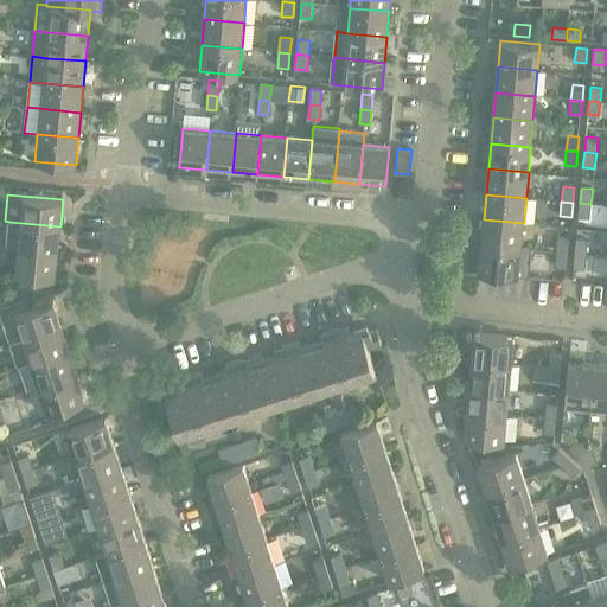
[(577,218),(579,218),(589,219),(590,204),(580,203),(577,218)]
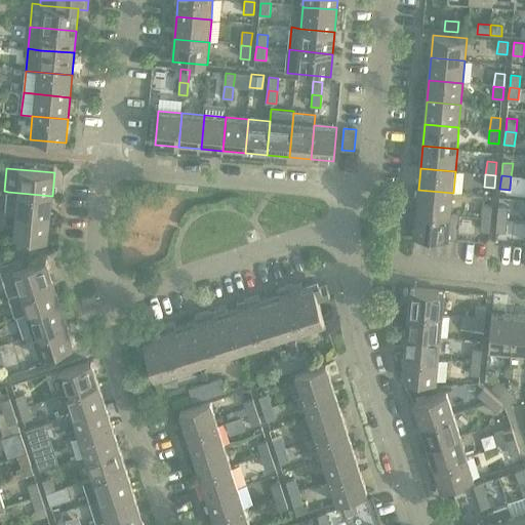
[(418,190),(416,212),(451,215),(453,193),(418,190)]
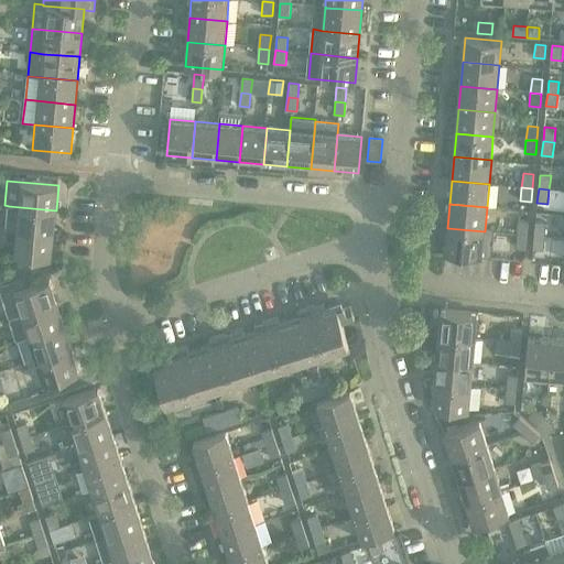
[(7,229),(15,230),(18,230),(54,234),(56,210),(9,206),(7,229)]
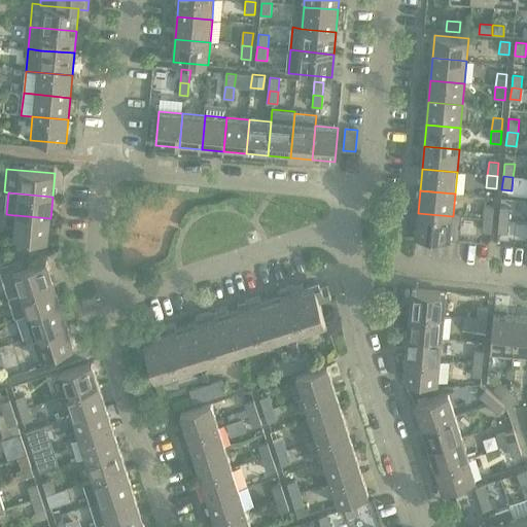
[(484,206),(484,219),(493,219),(494,207),(484,206)]
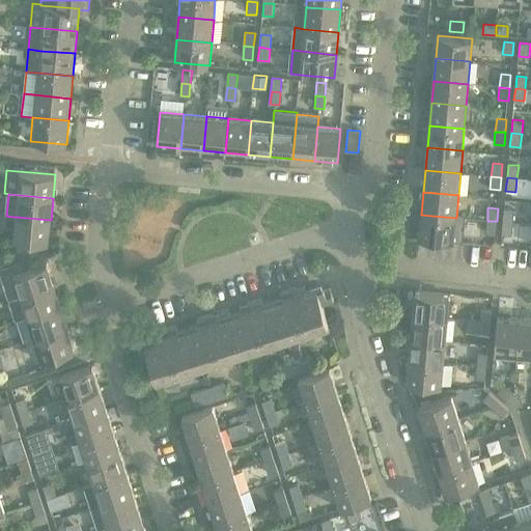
[(504,208),(503,222),(512,223),(514,210),(504,208)]
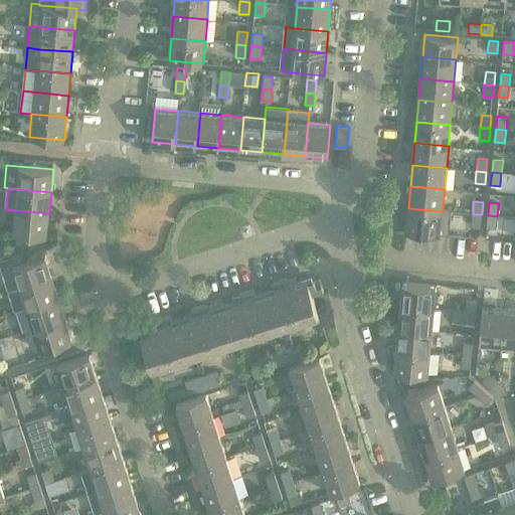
[(441,233),(443,211),(408,208),(406,230),(441,233)]
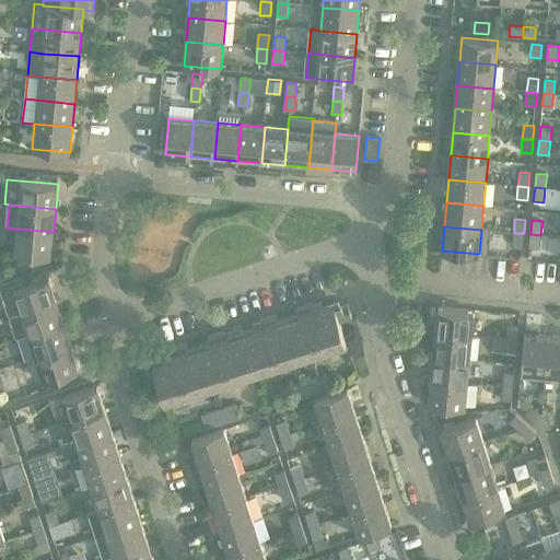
[(51,257),(54,232),(18,229),(15,229),(13,254),(51,257)]
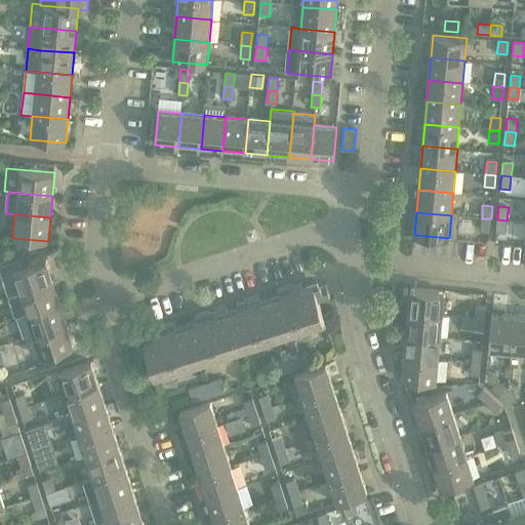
[(480,231),(490,232),(491,218),(482,218),(480,231)]
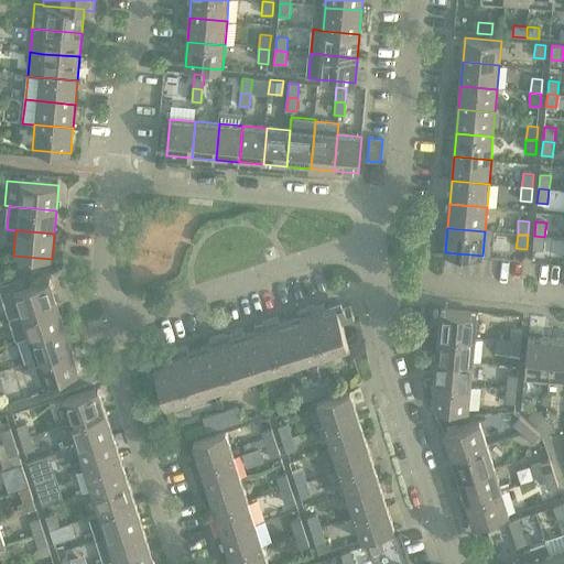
[(534,236),(533,249),(543,250),(544,237),(534,236)]
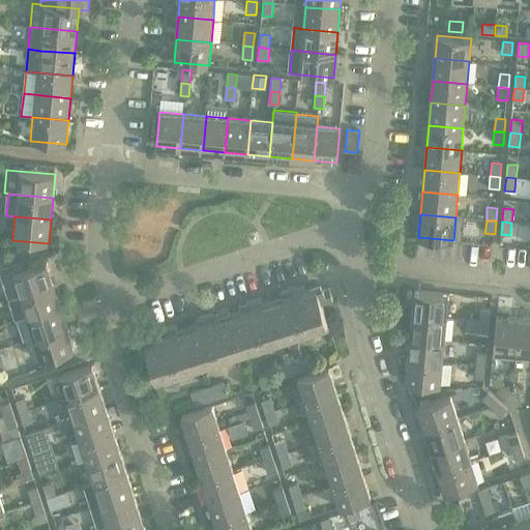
[(0,268),(0,272),(8,300),(21,296),(54,286),(47,263),(25,270),(23,261),(0,268)]
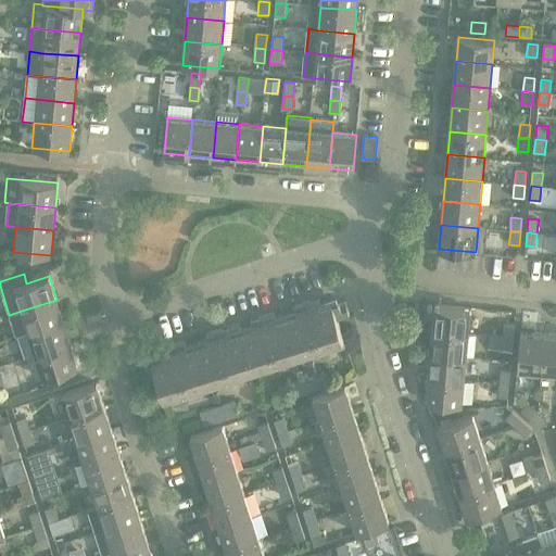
[(184,342),(161,350),(163,358),(140,366),(144,380),(156,376),(163,396),(186,390),(187,396),(235,381),(232,375),(254,367),(275,361),(277,367),(324,352),(321,345),(344,339),(338,318),(350,314),(344,301),(321,307),(318,299),(294,306),(298,316),(276,323),(274,314),(250,321),(253,330),(232,337),(229,327),(205,336),(207,344),(198,348),(187,351),(184,342)]
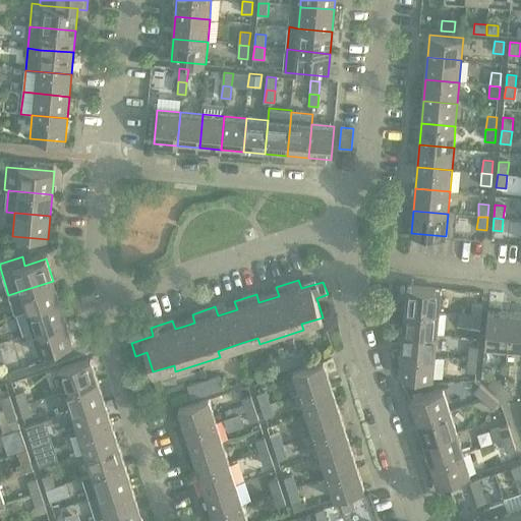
[(15,315),(17,314),(17,315),(59,301),(53,281),(20,291),(8,295),(15,315)]
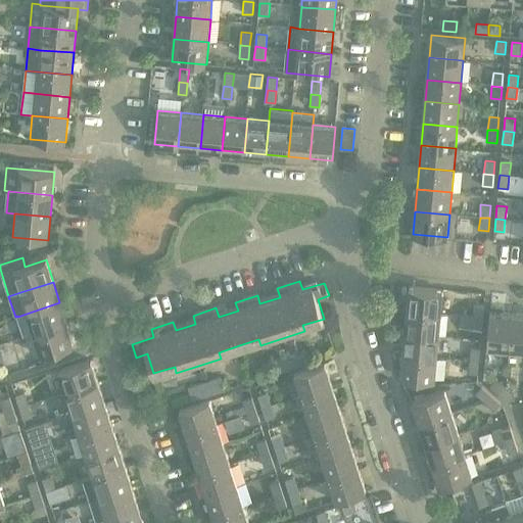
[(409,287),(407,311),(440,314),(442,291),(409,287)]
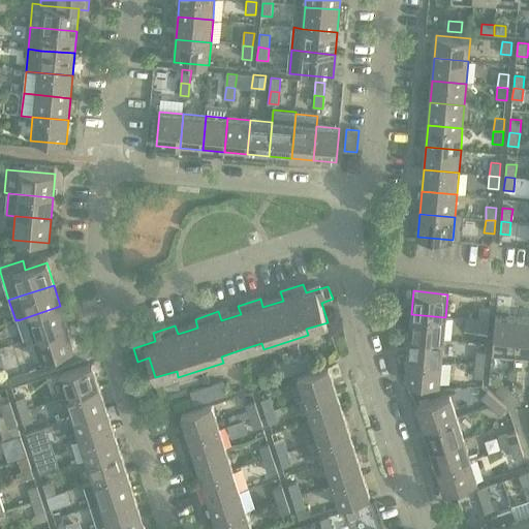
[(25,341),(33,338),(67,328),(60,306),(18,320),(25,341)]
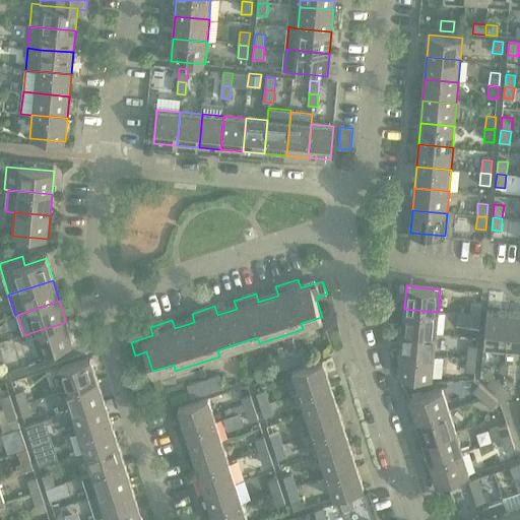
[(471,302),(470,315),(472,315),(480,316),(481,303),(471,302)]
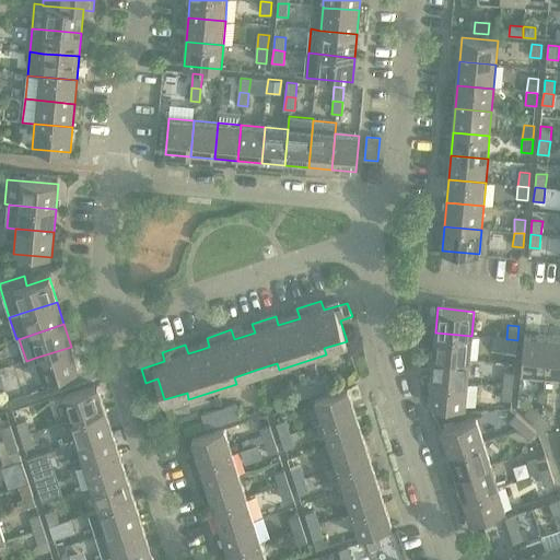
[(435,333),(433,356),(469,360),(471,336),(435,333)]
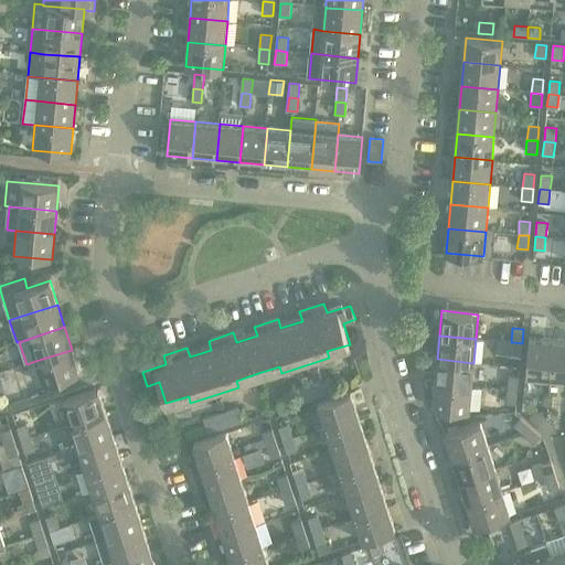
[(529,338),(525,374),(551,376),(554,341),(529,338)]
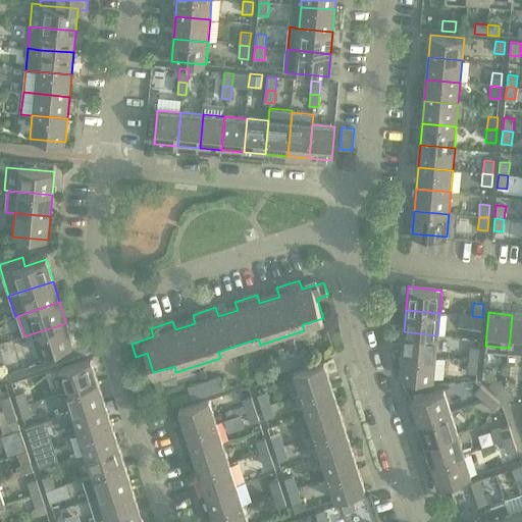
[(521,315),(512,315),(509,348),(521,349),(521,315)]
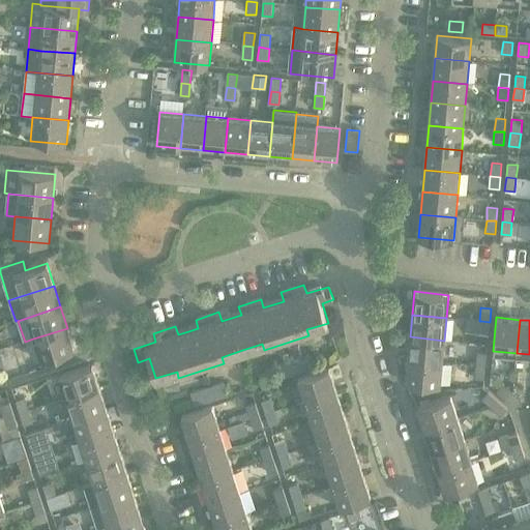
[(478,334),(489,335),(490,322),(481,321),(479,321),(478,334)]
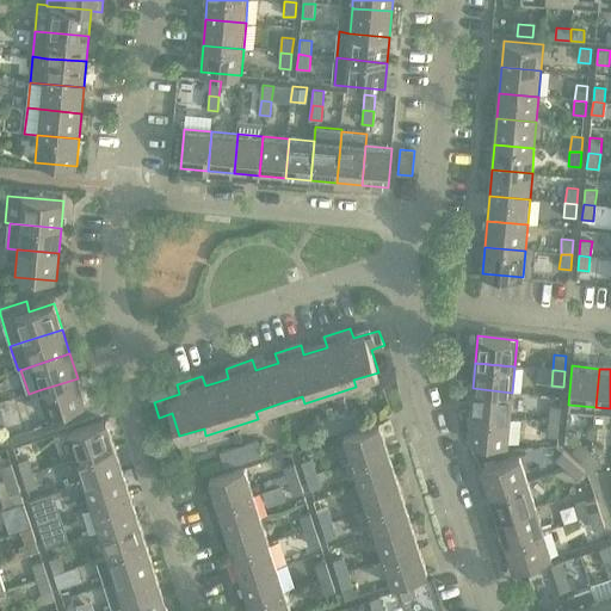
[(38,390),(50,425),(78,417),(75,408),(86,403),(78,378),(38,390)]
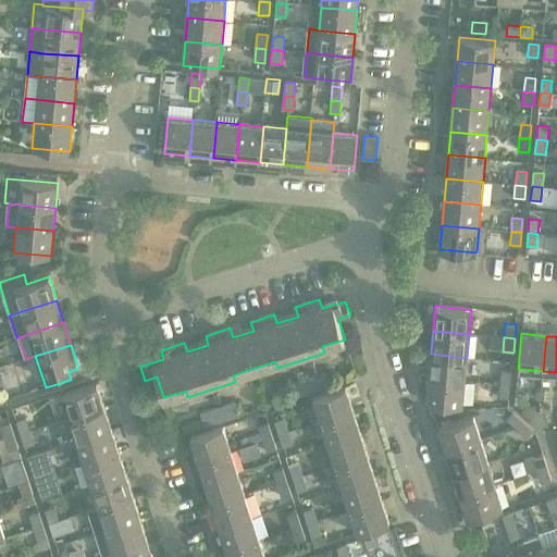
[(431,354),(429,378),(465,381),(467,358),(431,354)]
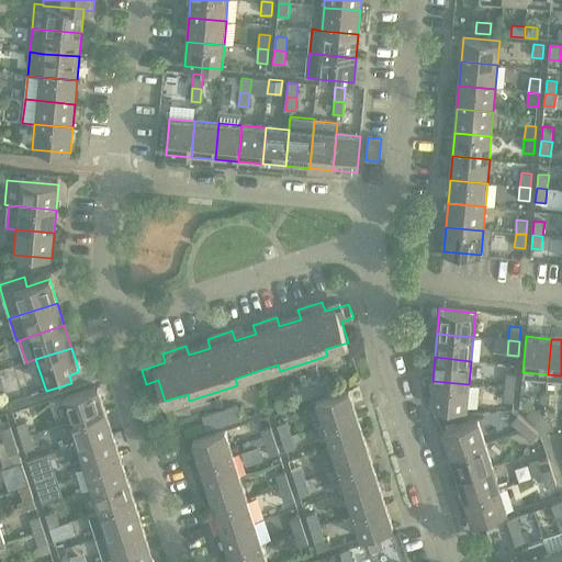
[(506,373),(505,388),(506,388),(515,389),(516,374),(506,373)]
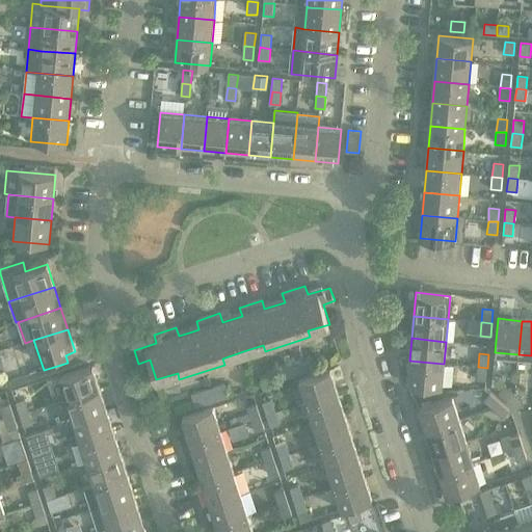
[(293,362),(297,376),(315,370),(311,355),(293,362)]
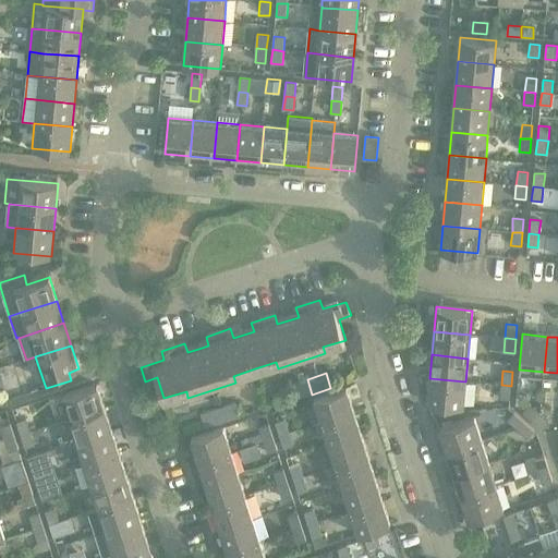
[(427,402),(433,402),(449,404),(463,405),(465,381),(429,378),(427,402)]
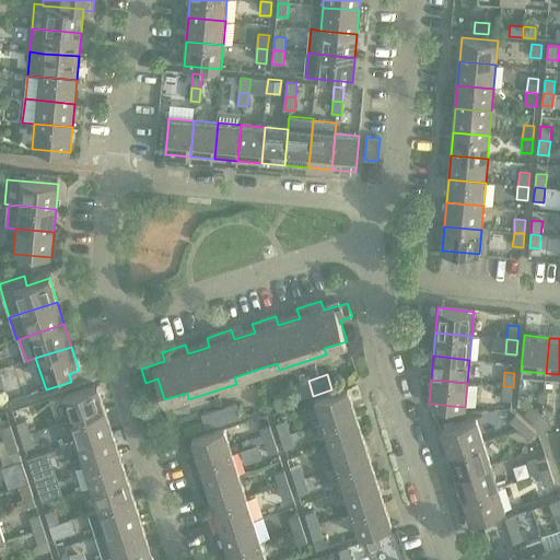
[(290,386),(295,401),(313,396),(308,381),(290,386)]
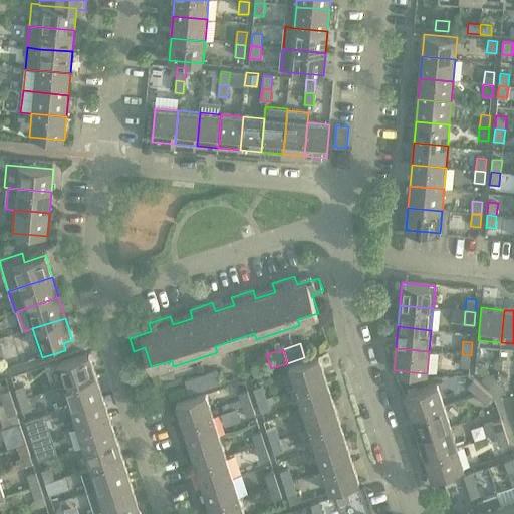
[(57,364),(64,387),(96,375),(89,354),(57,364)]
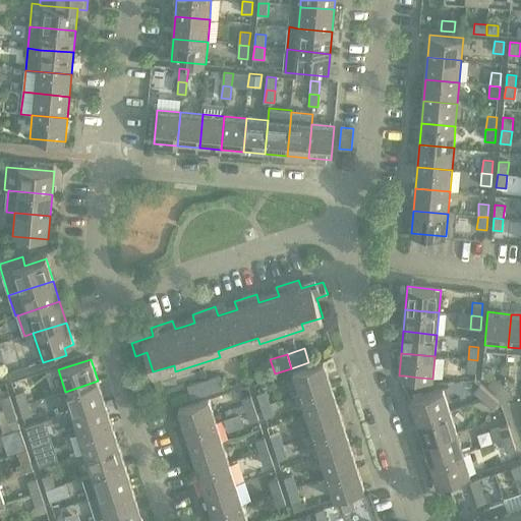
[(466,371),(476,372),(477,360),(469,359),(468,359),(466,371)]
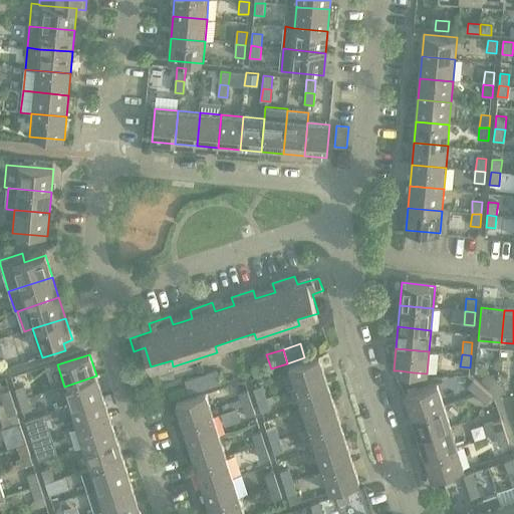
[(289,367),(296,389),(325,378),(319,357),(289,367)]
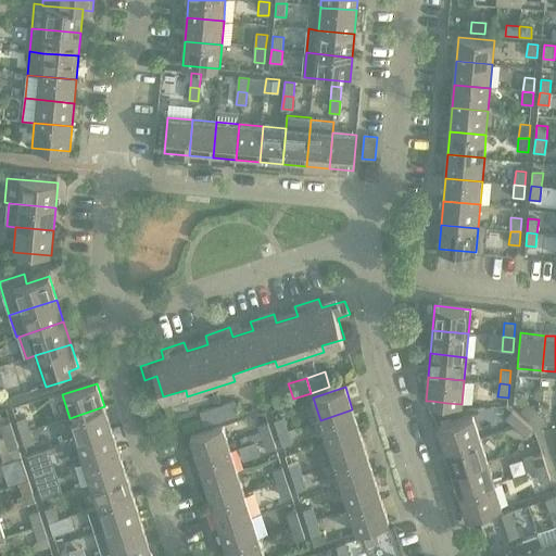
[(217,406),(222,421),(239,415),(235,401),(217,406)]
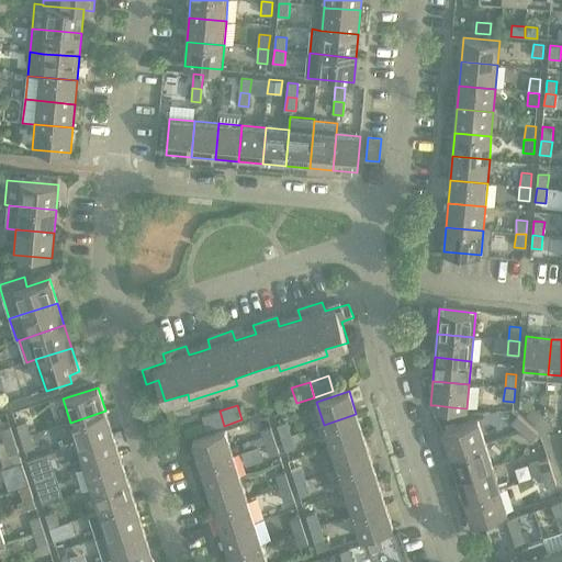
[(436,405),(435,415),(452,416),(452,407),(436,405)]
